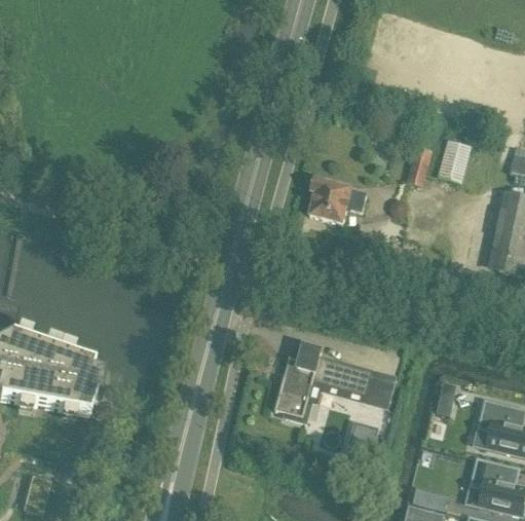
[(416,145),(406,182),(422,186),(433,149),(416,145)]
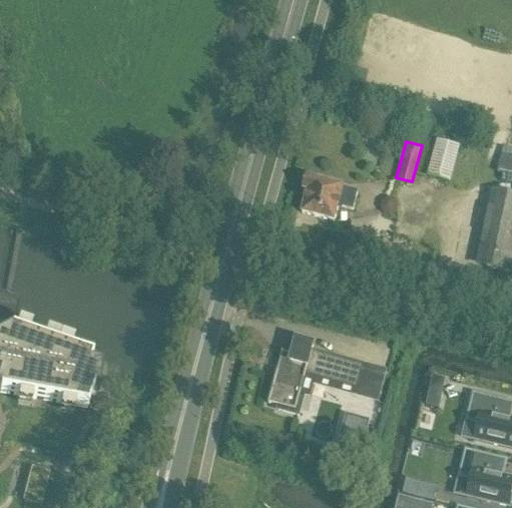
[(511,191),(491,187),(475,263),(511,271),(511,144),(502,142),(497,168),(511,170),(511,191)]
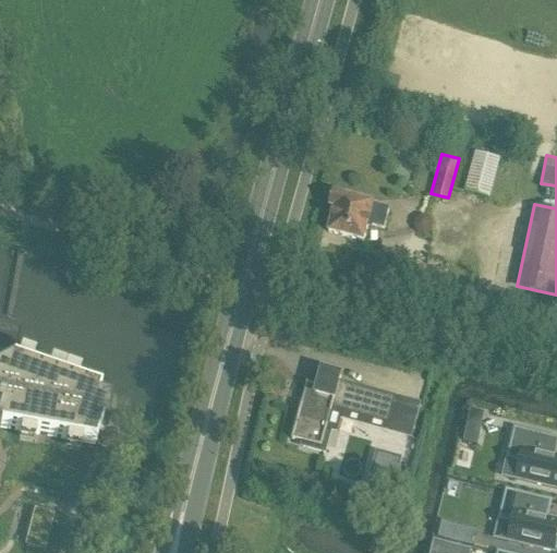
[(327,228),(362,237),(366,220),(383,225),(388,204),(374,201),(374,199),(334,189),(329,204),(333,205),(327,228)]
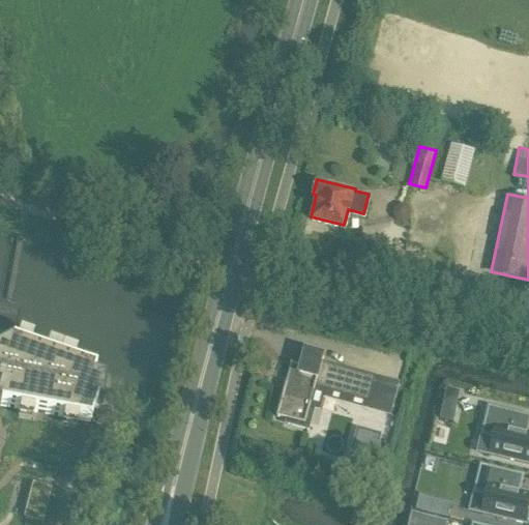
[(407,203),(401,201),(394,203),(392,209),(395,215),(402,217),(408,215),(410,209),(407,203)]
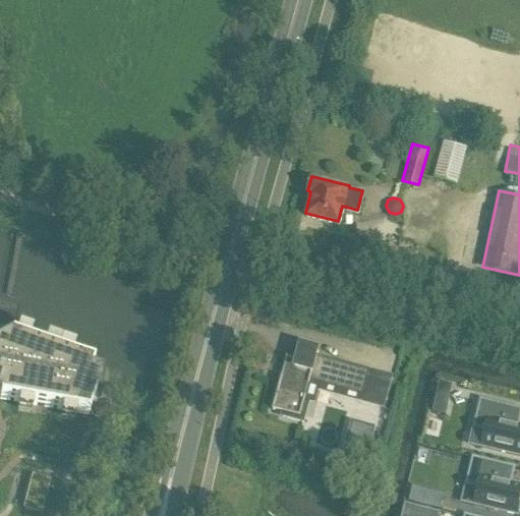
[(0,379),(1,379),(0,385),(0,394),(17,397),(32,400),(60,405),(74,408),(87,410),(93,392),(100,392),(101,375),(101,368),(90,365),(92,359),(70,351),(57,347),(56,347),(43,342),(27,337),(14,332),(12,331),(17,301),(0,297),(0,379)]
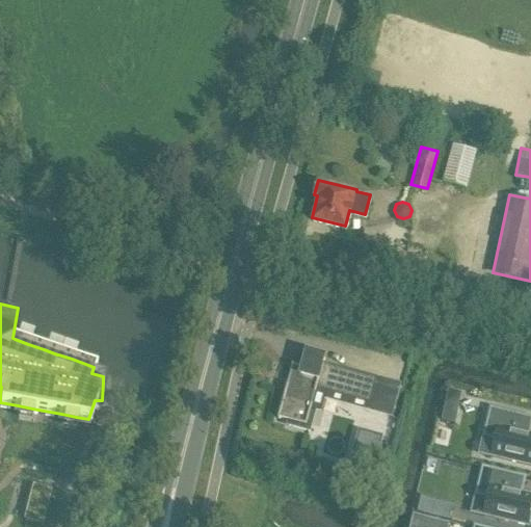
[(287,422),(297,424),(308,427),(314,406),(310,405),(315,385),(370,400),(376,375),(322,361),(323,354),(306,350),(301,365),(295,363),(290,383),(286,381),(277,415),(288,418),(287,422)]
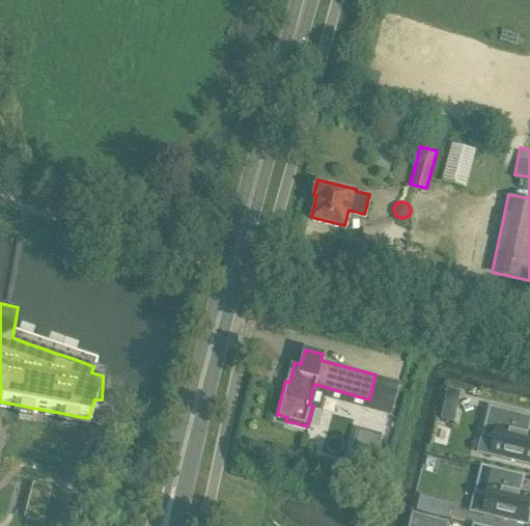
[(529,414),(489,405),(482,434),(494,436),(490,451),(529,461),(529,431),(527,431),(529,417),(529,414)]
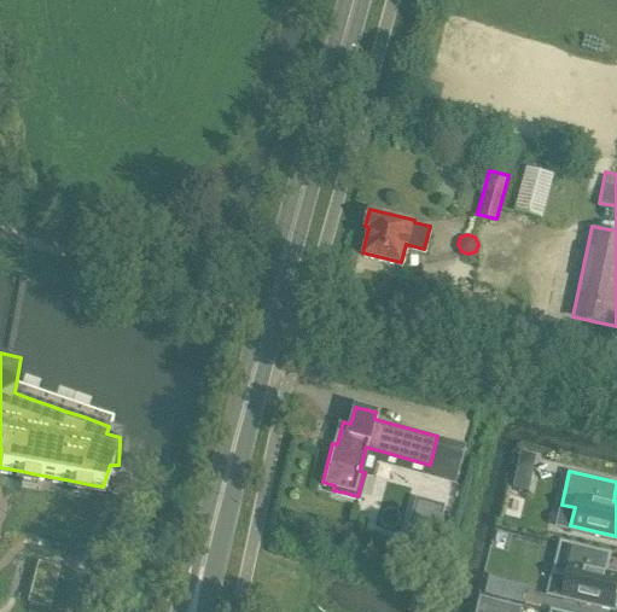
[(516,472),(513,483),(528,487),(530,474),(516,472)]
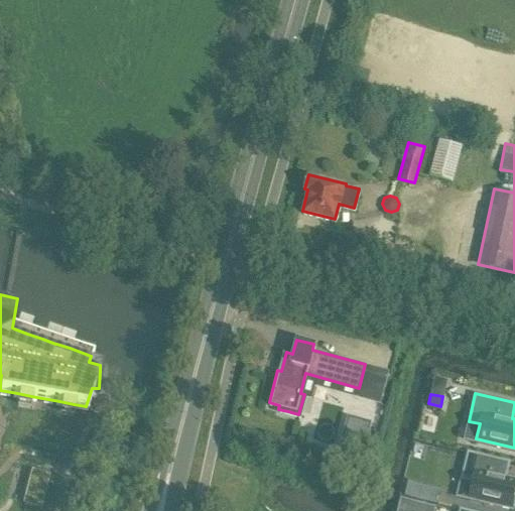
[(368,421),(349,416),(341,448),(360,452),(368,421)]
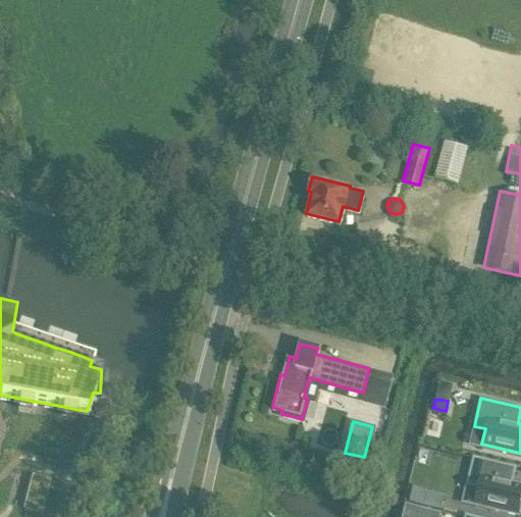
[(60,516),(79,453),(57,447),(55,456),(53,464),(41,510),(29,516),(60,516)]
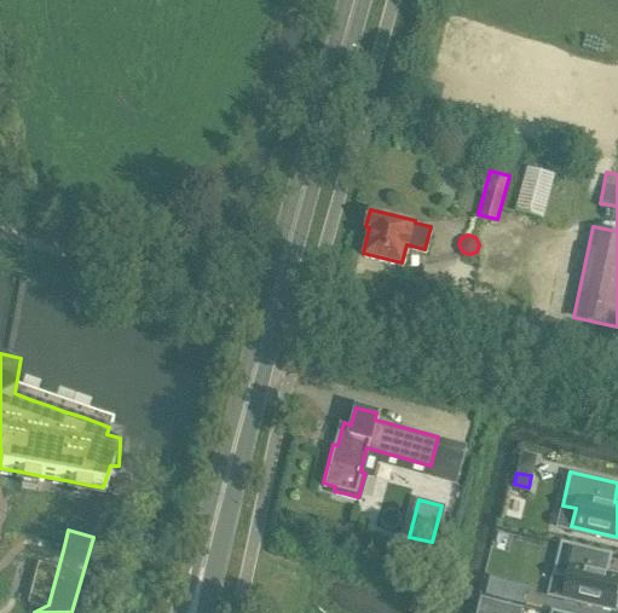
[(562,542),(558,565),(571,567),(564,597),(617,609),(617,603),(617,573),(608,572),(613,553),(562,542)]
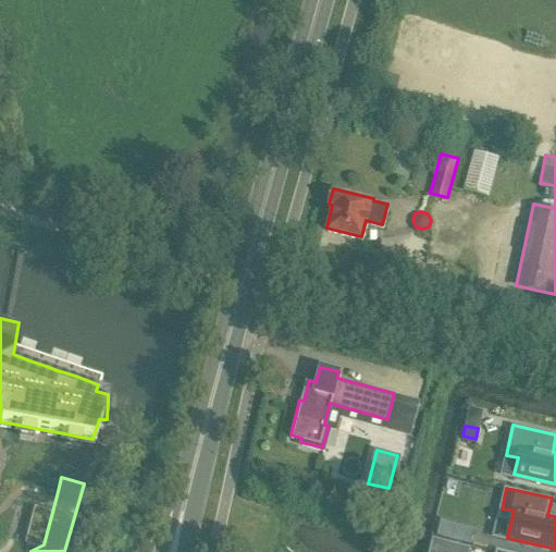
[(469,540),(472,525),(441,517),(437,532),(469,540)]
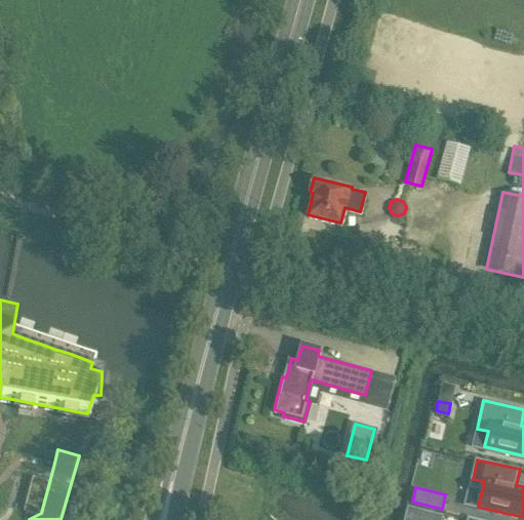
[(439,519),(442,512),(407,504),(402,519),(439,519)]
